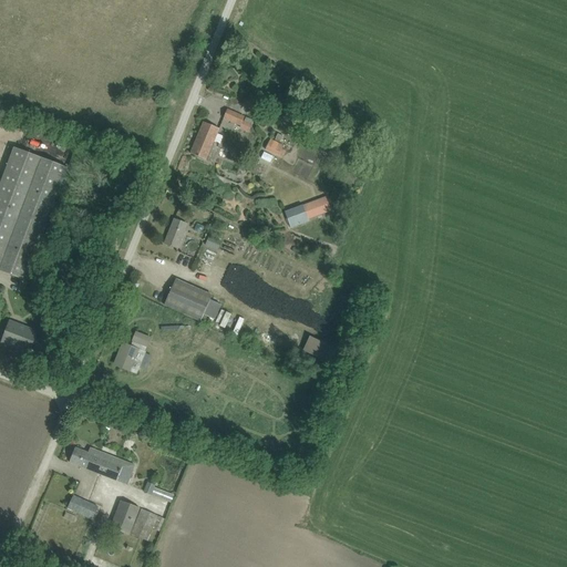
[(291,107),(288,116),(300,122),(303,113),(291,107)]
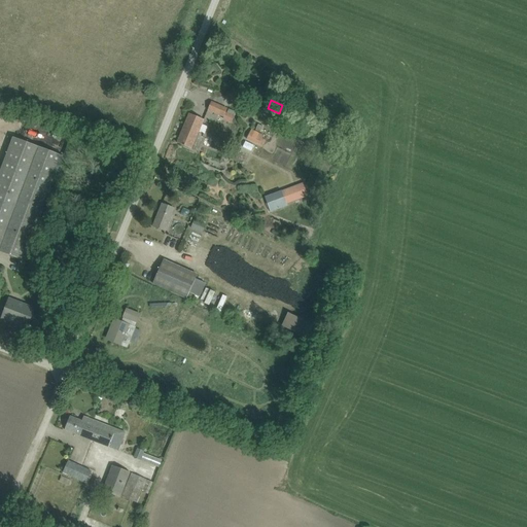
[(208,110),(218,115),(222,105),(212,101),(208,110)]
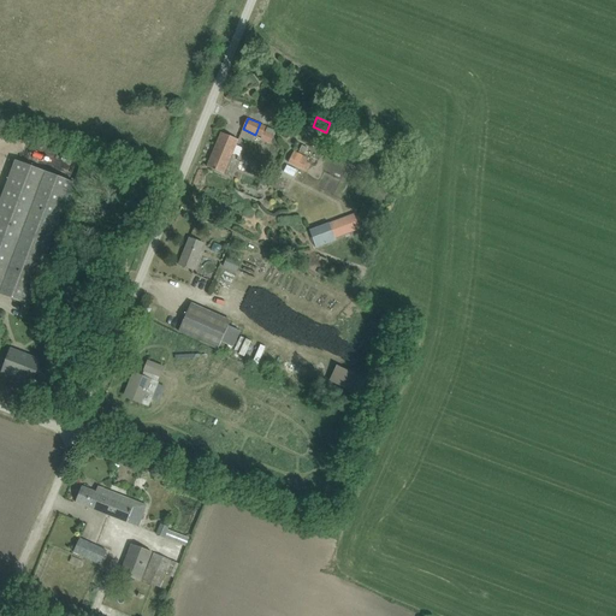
[(221,132),(207,167),(231,177),(240,158),(232,154),(238,140),(221,132)]
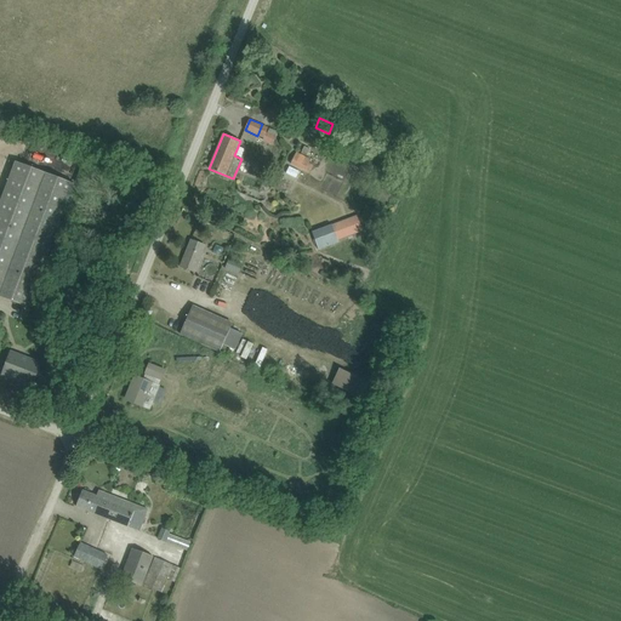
[(297,152),(291,164),(311,174),(314,164),(309,161),(312,159),(297,152)]
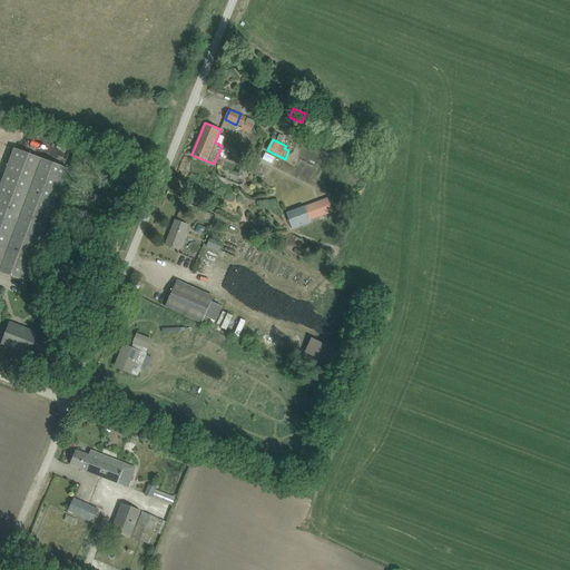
[(18,150),(17,149),(0,194),(0,271),(30,283),(71,169),(18,150)]
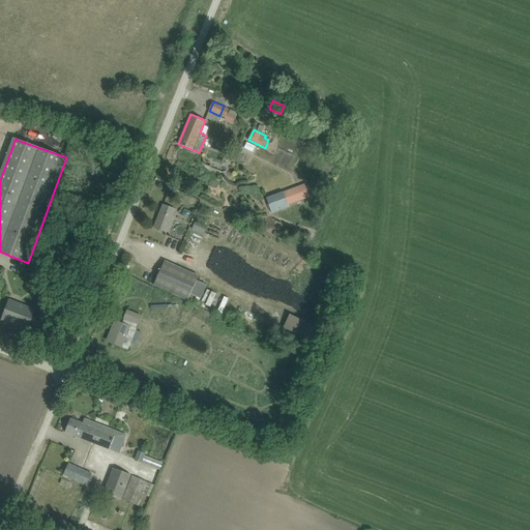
[(311,197),(305,183),(269,196),(275,211),(289,206),(289,204),(311,197)]
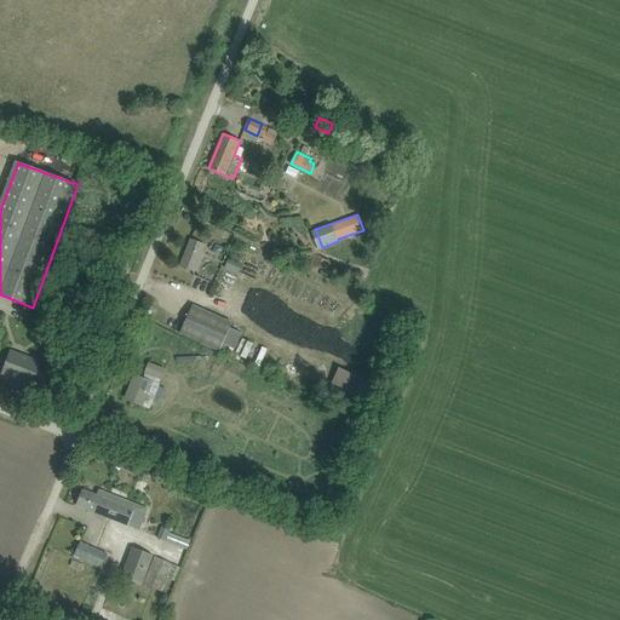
[(181,267),(194,271),(205,245),(191,240),(181,267)]
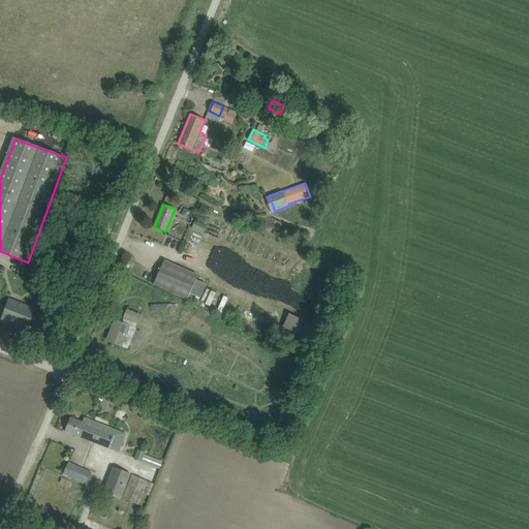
[(195,219),(192,228),(204,234),(208,224),(195,219)]
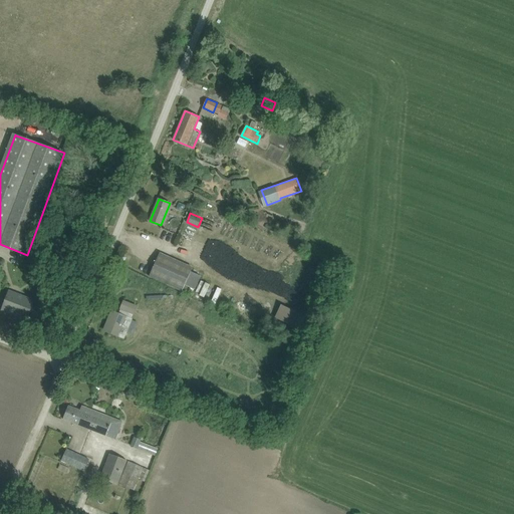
[(188,287),(195,290),(201,276),(191,272),(193,268),(160,253),(150,276),(186,292),(188,287)]
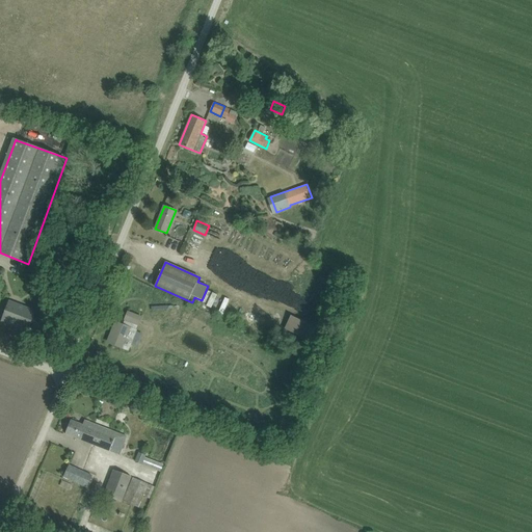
[(35,264),(32,272),(42,276),(45,267),(35,264)]
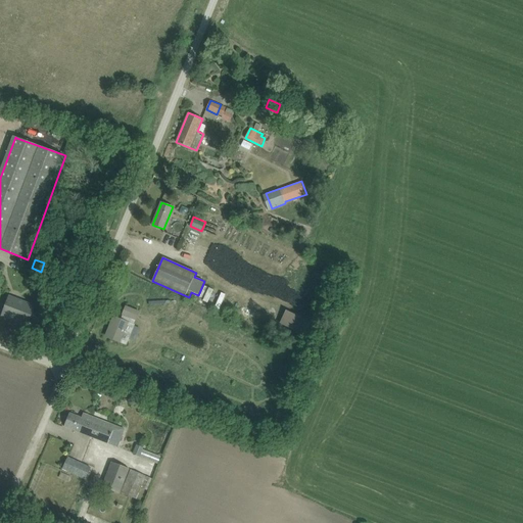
[(9,296),(2,315),(28,325),(29,322),(32,323),(34,317),(31,316),(34,306),(9,296)]
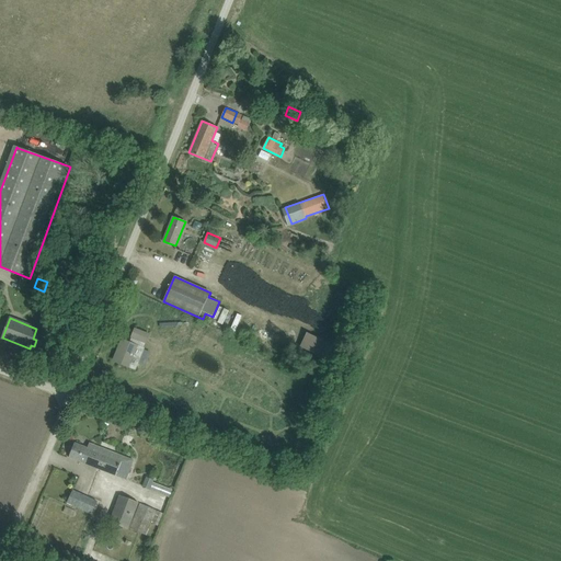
[(146,343),(149,334),(135,329),(132,338),(146,343)]
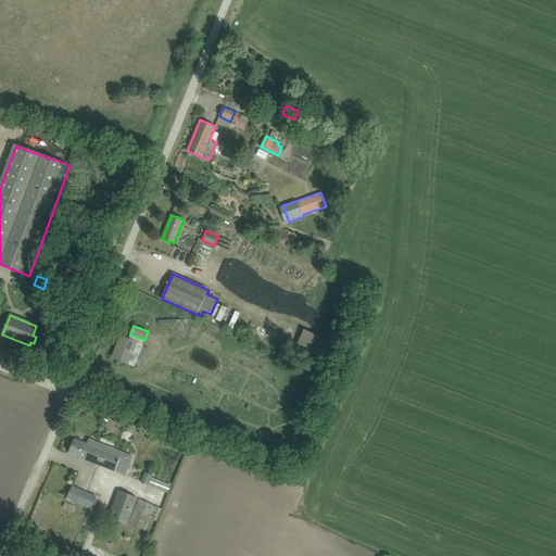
[(294,351),(315,358),(323,338),(301,330),(294,351)]
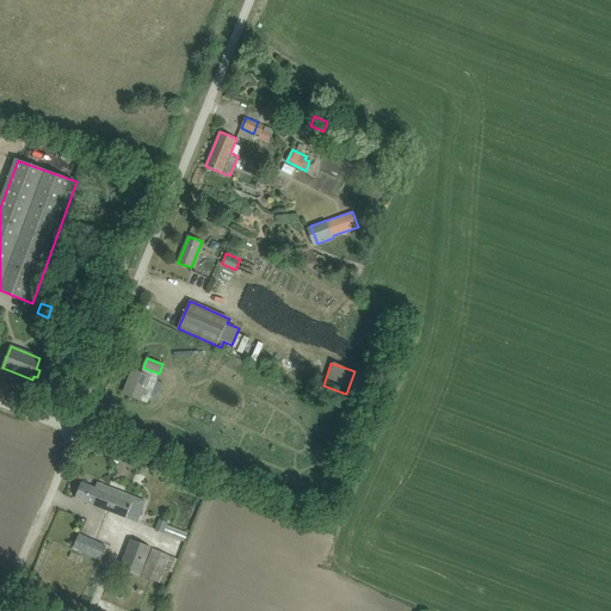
[(124,393),(140,399),(147,402),(155,380),(134,371),(124,393)]
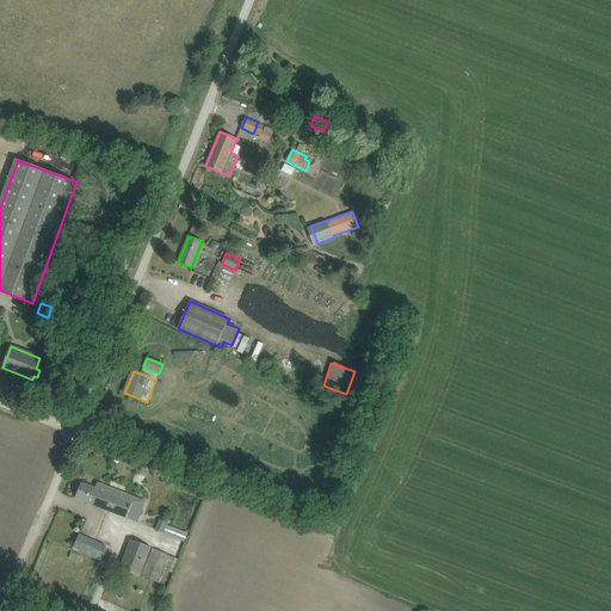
[(295,480),(285,479),(284,488),(300,491),(301,476),(296,476),(295,480)]
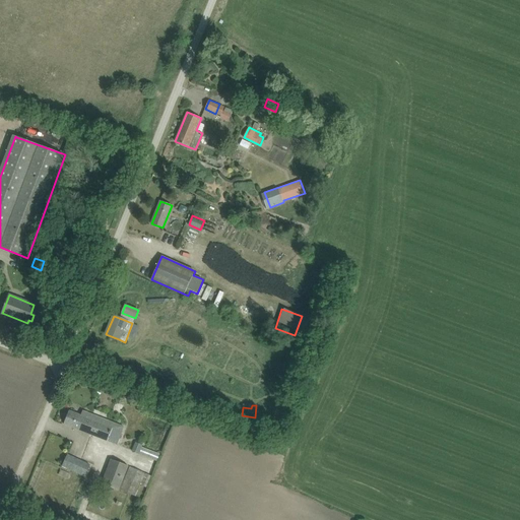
[(64,424),(117,445),(124,427),(86,412),(84,416),(69,410),(64,424)]
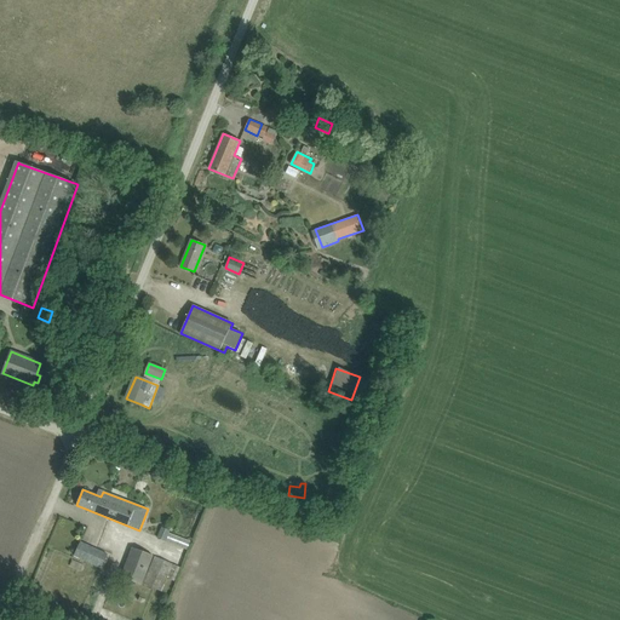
[(159,537),(188,549),(191,541),(172,533),(173,530),(162,527),(159,537)]
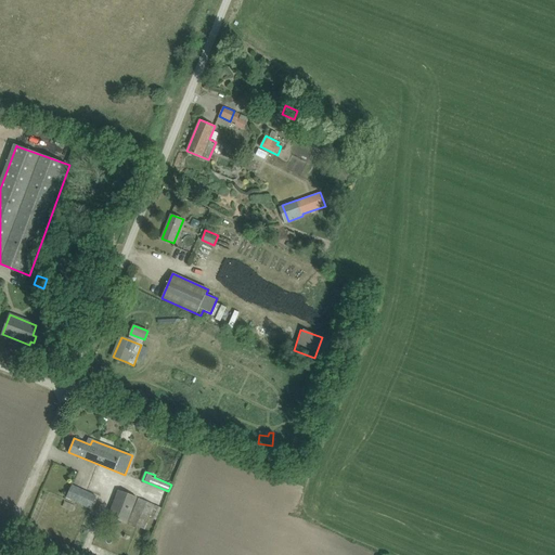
[(98,495),(73,485),(67,497),(91,508),(98,495)]
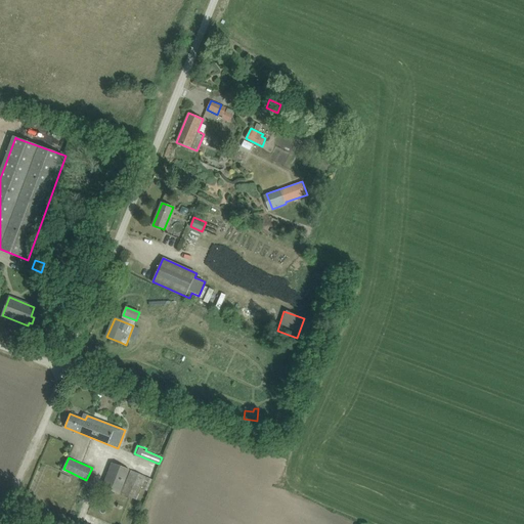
[(130,469),(112,463),(102,487),(121,493),(130,469)]
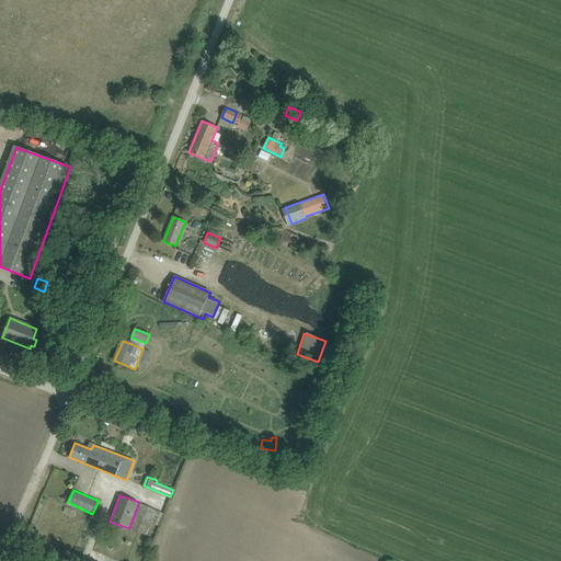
[(164,513),(140,503),(130,527),(147,534),(152,523),(159,525),(164,513)]
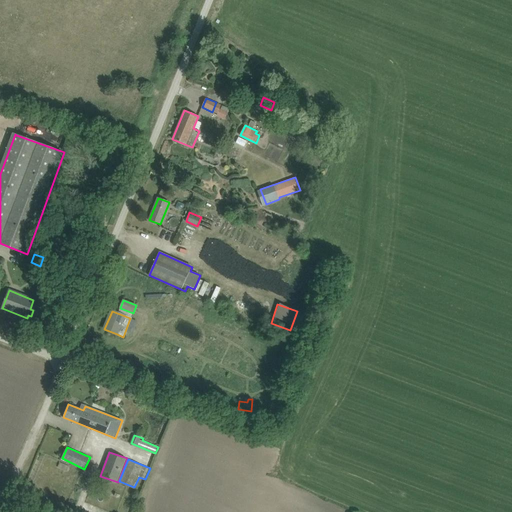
[(69,467),(60,462),(58,468),(67,472),(69,467)]
